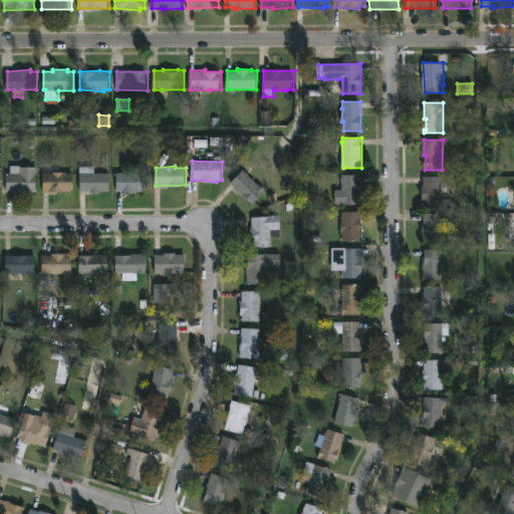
[(37,192),(17,193),(17,192),(7,192),(7,173),(11,173),(12,167),(37,167),(37,192)]
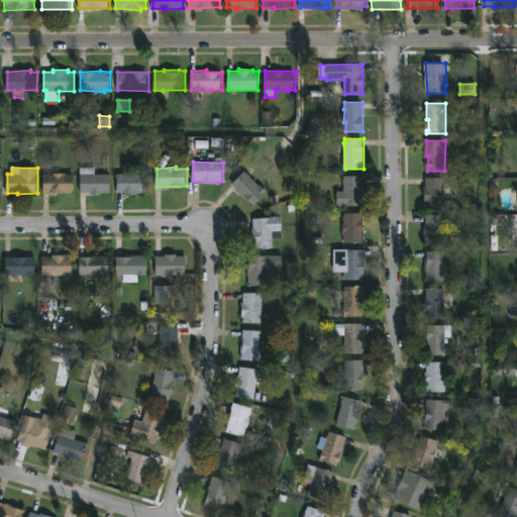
[(96,168),(96,174),(111,174),(111,192),(103,192),(103,194),(91,194),(91,192),(80,192),(81,168),(96,168)]
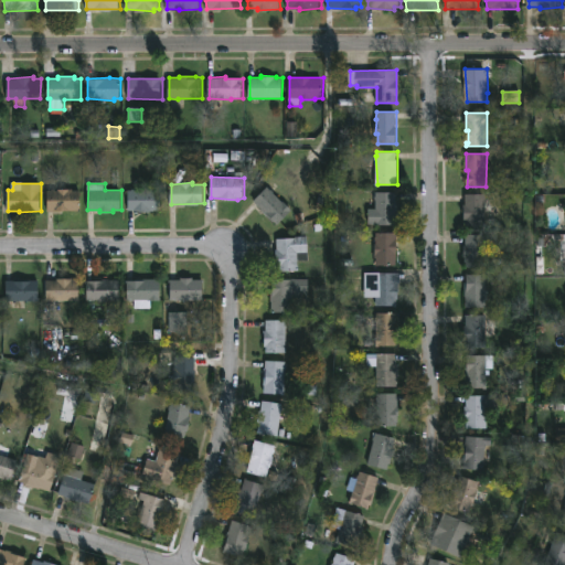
[(292,211),(279,224),(276,221),(275,222),(255,202),(268,187),(292,211)]
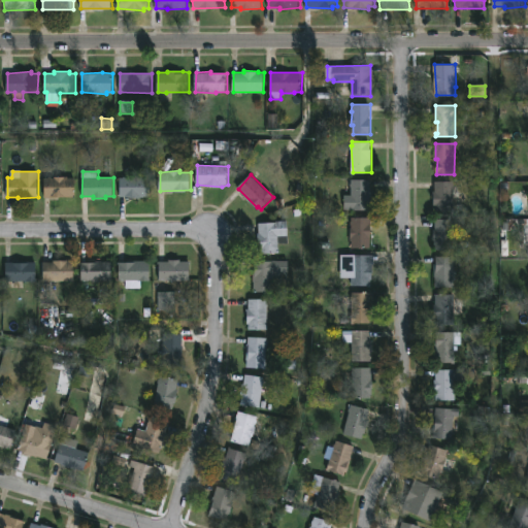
[(68,176),(68,178),(75,177),(76,197),(45,198),(44,177),(68,176)]
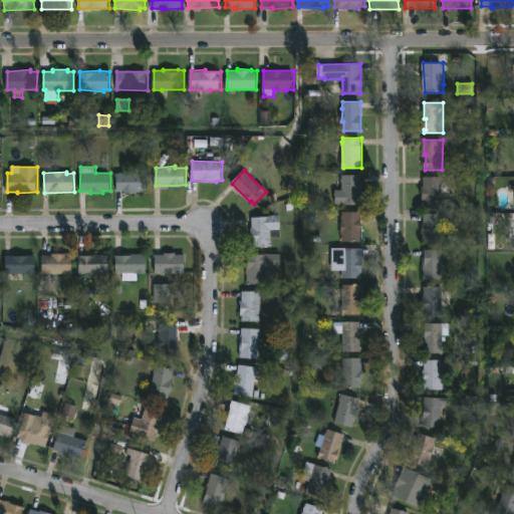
[(124,172),(147,173),(147,191),(127,193),(127,191),(117,191),(117,173),(124,172)]
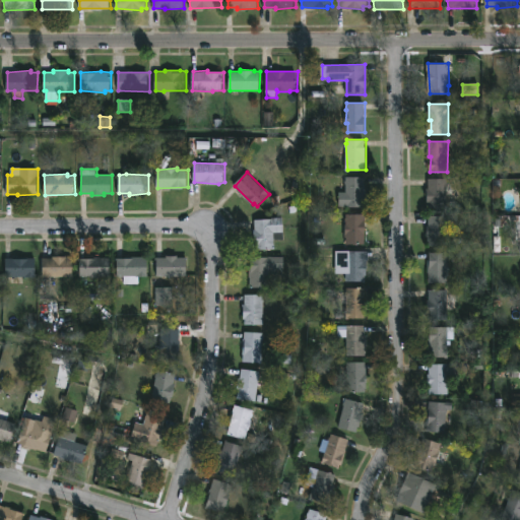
[(366,176),(366,207),(340,206),(340,192),(346,192),(346,176),(366,176)]
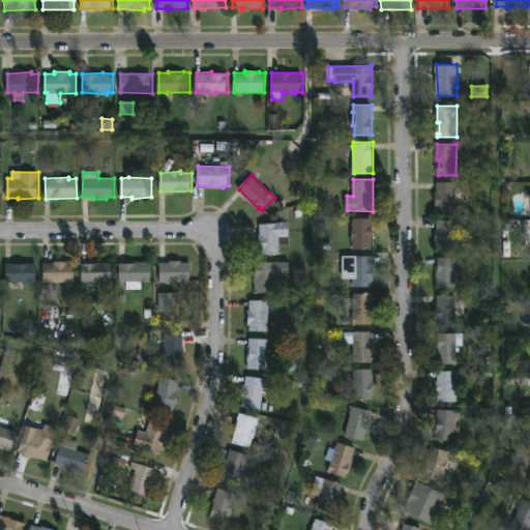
[(459,182),(459,185),(466,185),(466,199),(458,199),(458,212),(438,212),(438,207),(436,207),(437,182),(459,182)]
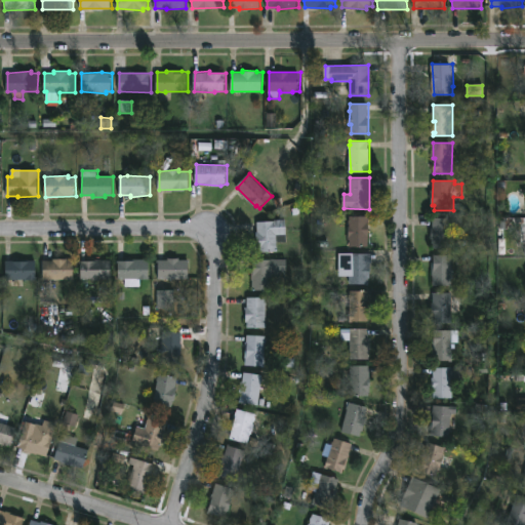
[(370,216),(369,247),(350,246),(351,216),(370,216)]
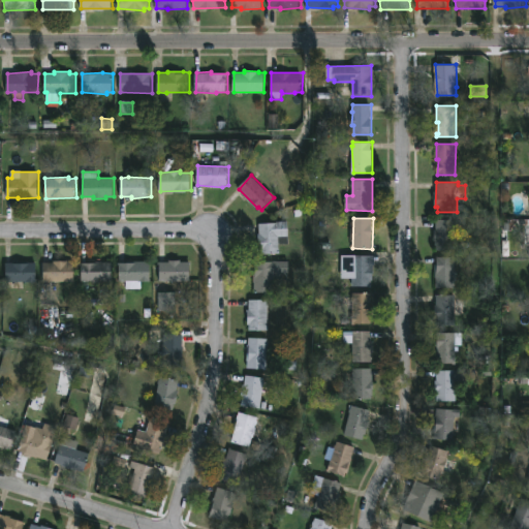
[(457,219),(457,250),(437,250),(437,247),(436,247),(437,219),(457,219)]
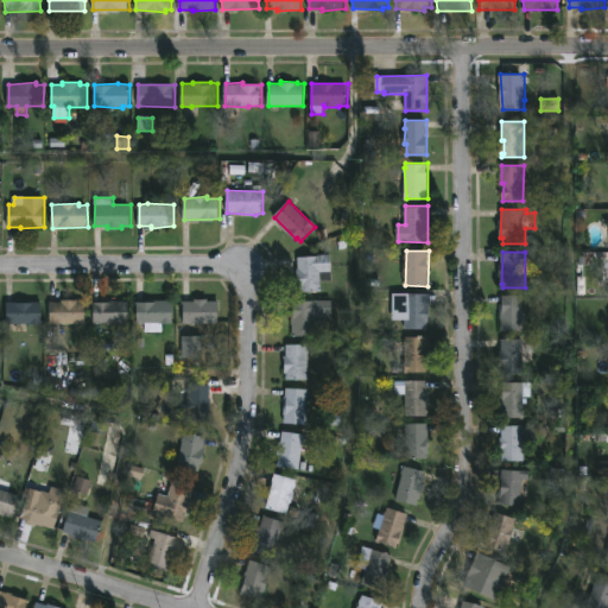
[(323,280),(323,291),(301,292),(299,282),(298,282),(298,257),(333,253),(333,280),(323,280)]
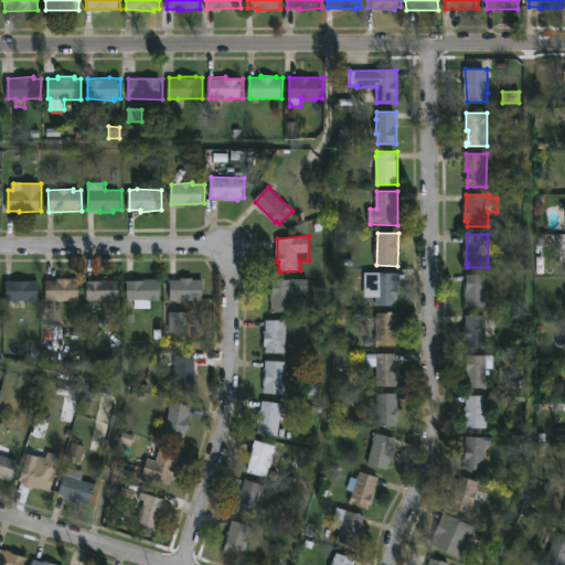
[(376,272),(401,274),(400,307),(376,306),(377,296),(363,296),(364,272),(376,272)]
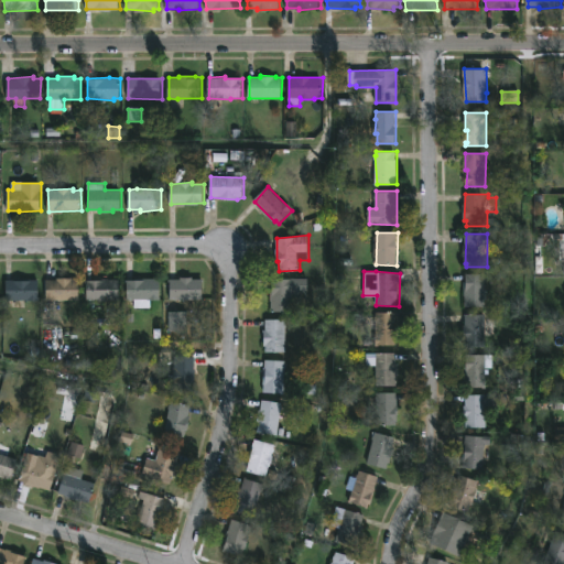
[(486,273),(486,285),(488,285),(487,306),(466,306),(465,275),(467,275),(467,274),(486,273)]
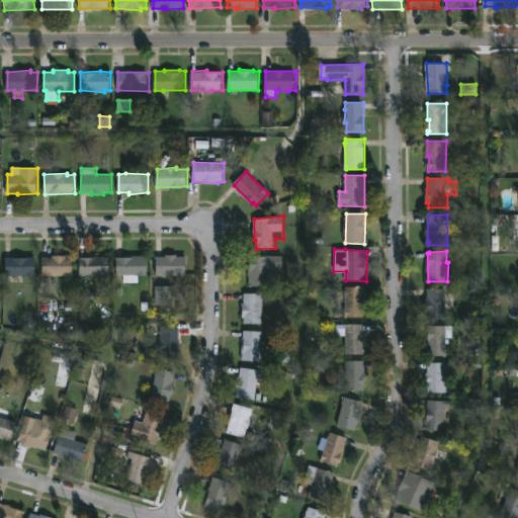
[(178,254),(178,257),(187,256),(187,275),(157,275),(157,257),(178,254)]
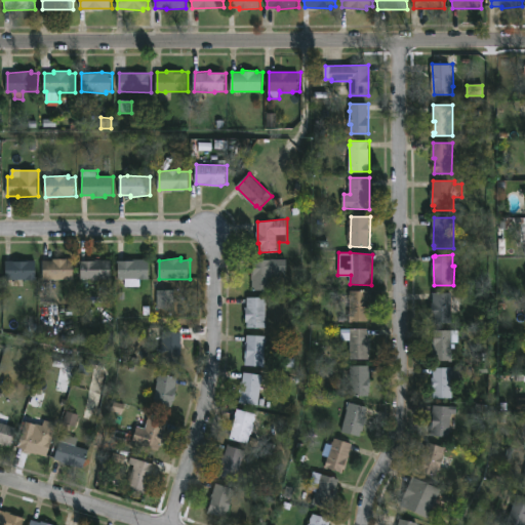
[(75,259),(75,281),(43,280),(44,260),(53,260),(53,258),(75,259)]
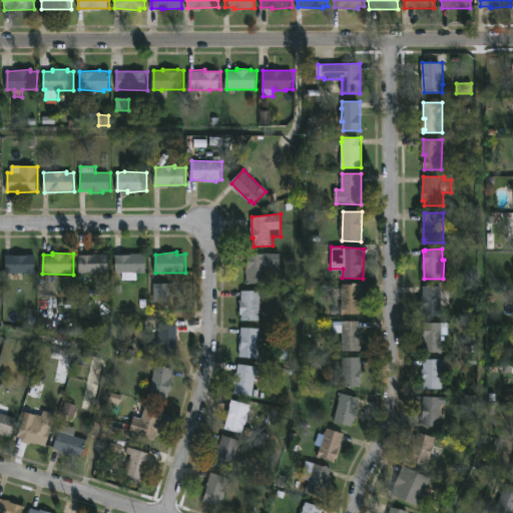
[(99,253),(99,254),(109,254),(109,273),(89,275),(89,272),(79,272),(79,254),(99,253)]
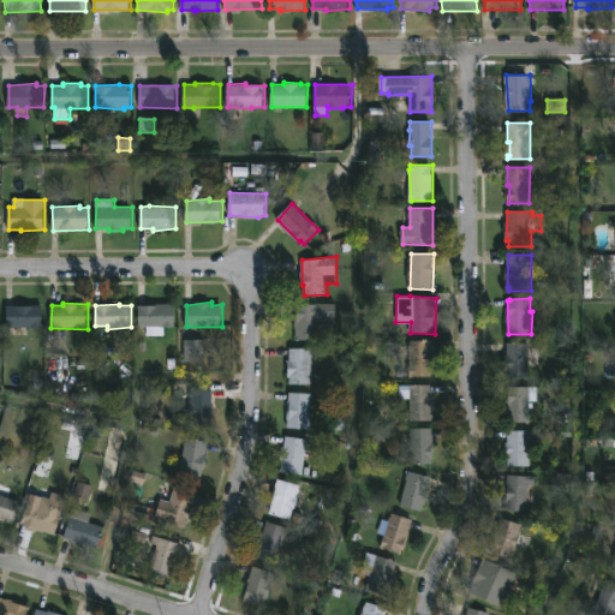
[(177,305),(177,328),(166,327),(165,335),(148,335),(148,328),(138,328),(138,304),(177,305)]
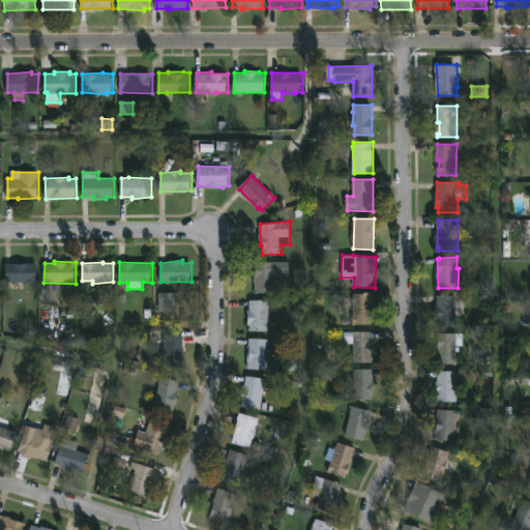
[(275,284),(275,293),(256,293),(256,287),(254,287),(254,262),(290,262),(290,284),(275,284)]
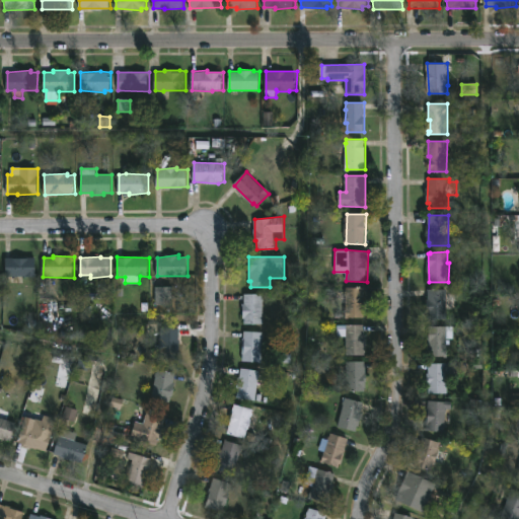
[(35,276),(5,276),(6,257),(36,257),(35,276)]
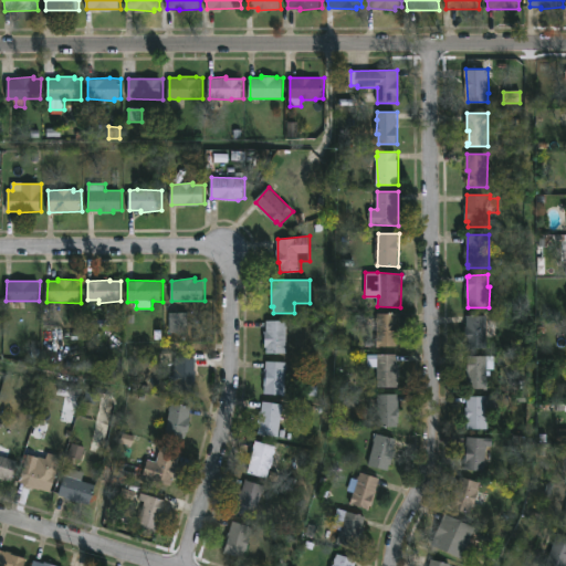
[(187,313),(168,314),(169,333),(187,333),(187,313)]
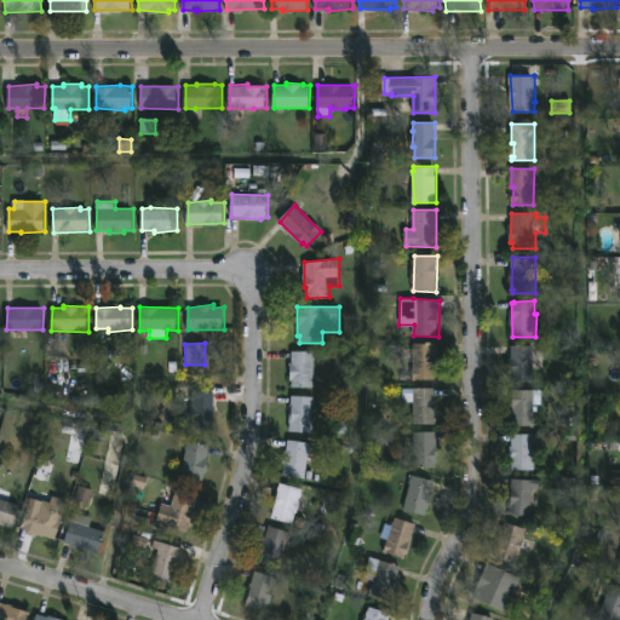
[(437,380),(412,380),(412,344),(437,344),(437,380)]
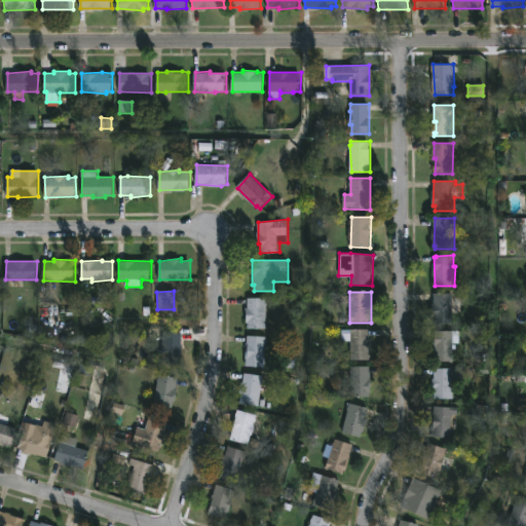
[(444,292),(444,293),(454,294),(454,297),(464,297),(463,312),(454,312),(454,320),(435,320),(435,293),(444,292)]
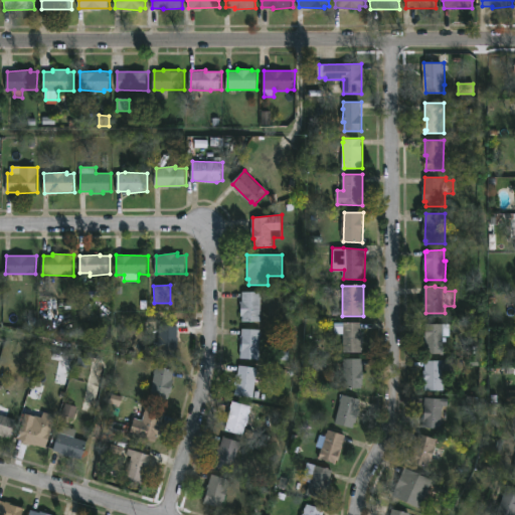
[(262,292),(262,296),(263,296),(262,322),(243,322),(243,316),(241,316),(241,302),(243,302),(243,292),(262,292)]
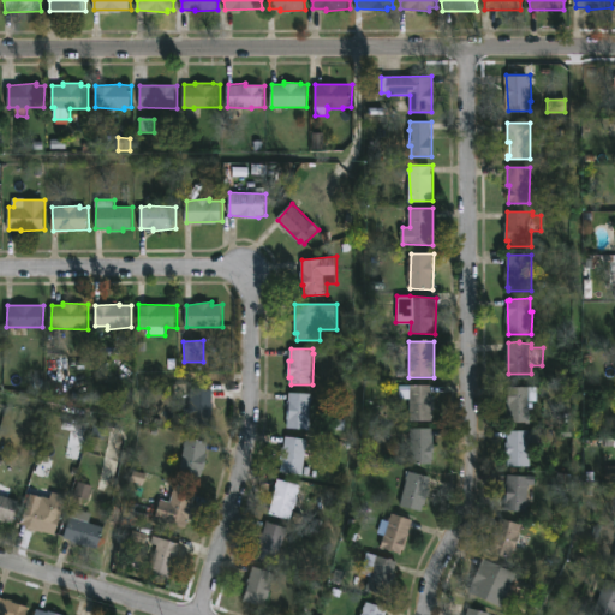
[(433,384),(434,421),(411,421),(411,399),(400,399),(400,384),(433,384)]
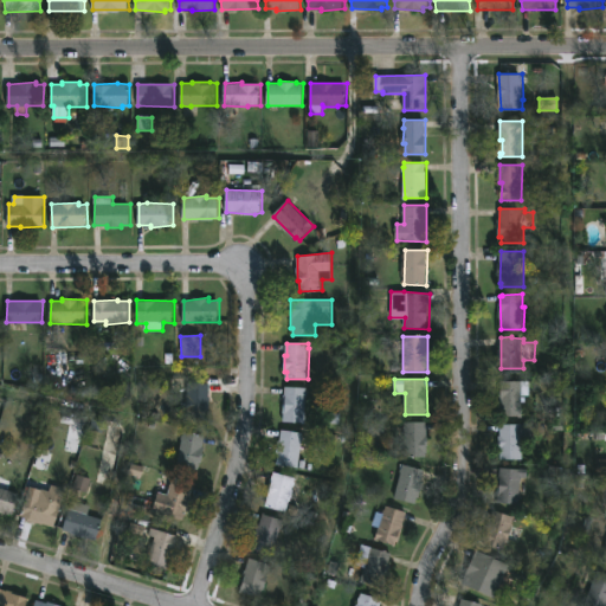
[(523,381),(524,417),(501,417),(501,394),(503,394),(503,381),(523,381)]
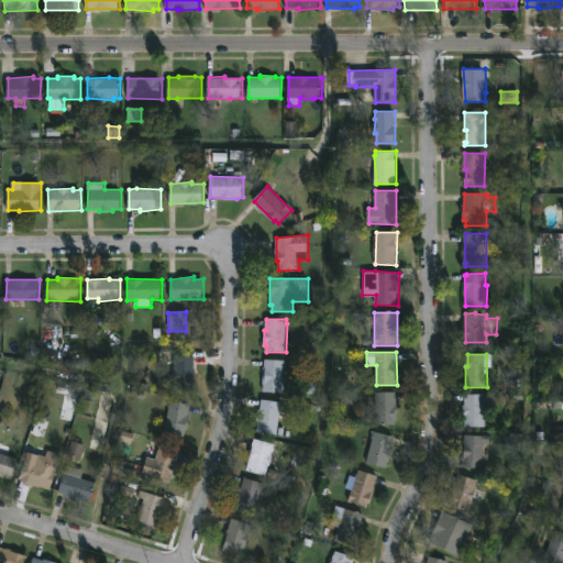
[(196,356),(196,386),(194,386),(194,389),(174,388),(174,366),(175,366),(176,355),(196,356)]
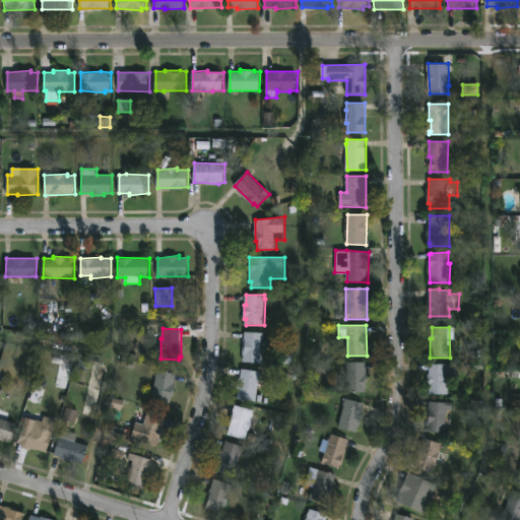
[(264,332),(262,363),(244,363),(244,354),(245,354),(246,332),(264,332)]
